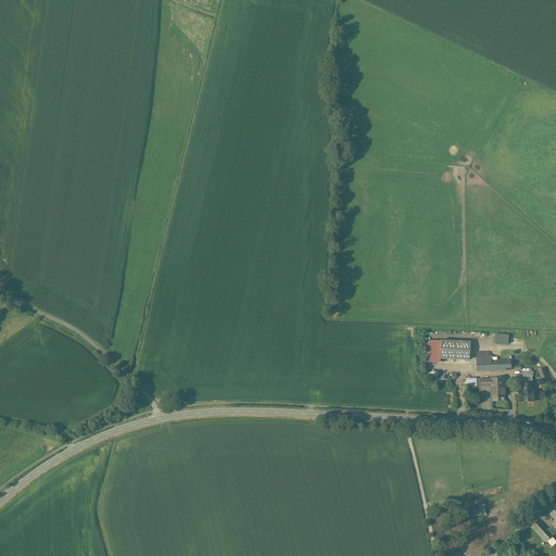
[(508,335),(495,335),(494,343),(508,344),(508,335)]
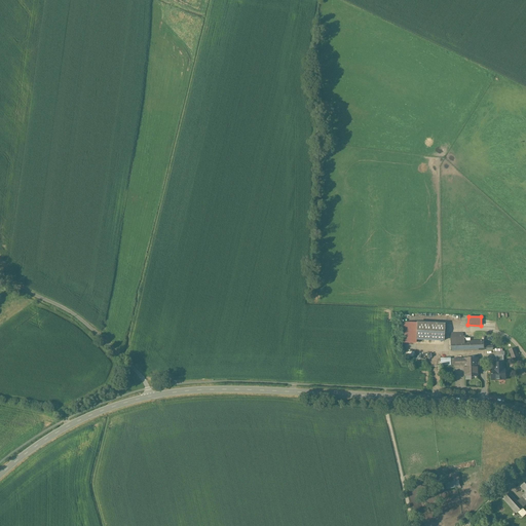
[(444,324),(417,323),(416,339),(444,340),(444,324)]
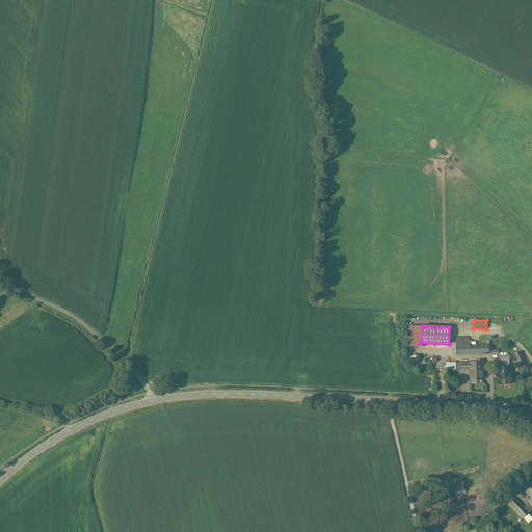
[(456,337),(453,344),(454,355),(470,354),(470,345),(469,336),(456,337)]
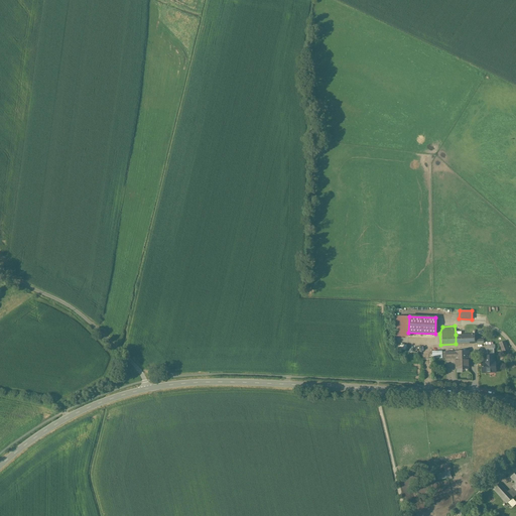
[(475,334),(456,335),(456,344),(475,343),(475,334)]
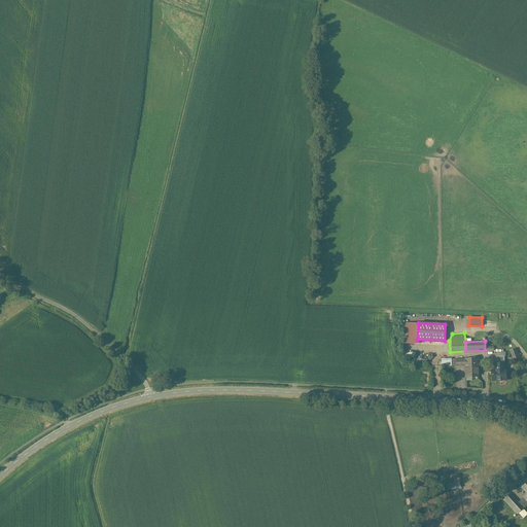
[(510,351),(512,359),(519,357),(516,349),(510,351)]
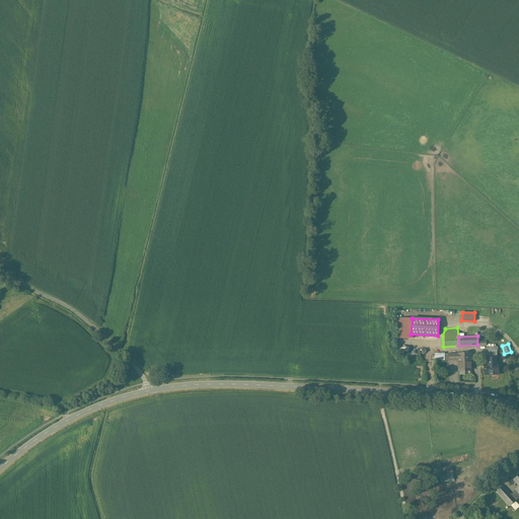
[(469,357),(457,358),(458,369),(470,368),(469,357)]
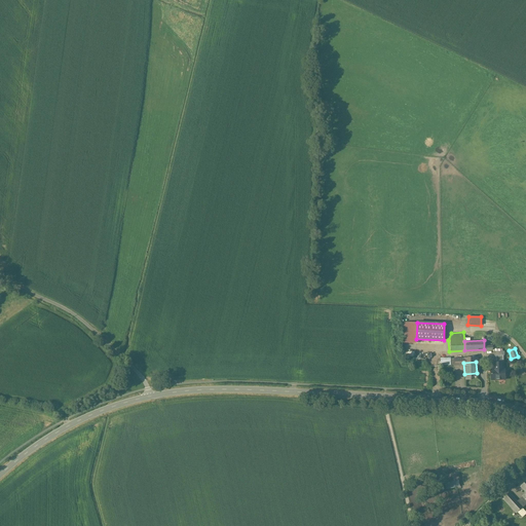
[(503,363),(498,363),(498,364),(498,370),(492,370),(492,380),(505,379),(504,369),(503,363)]
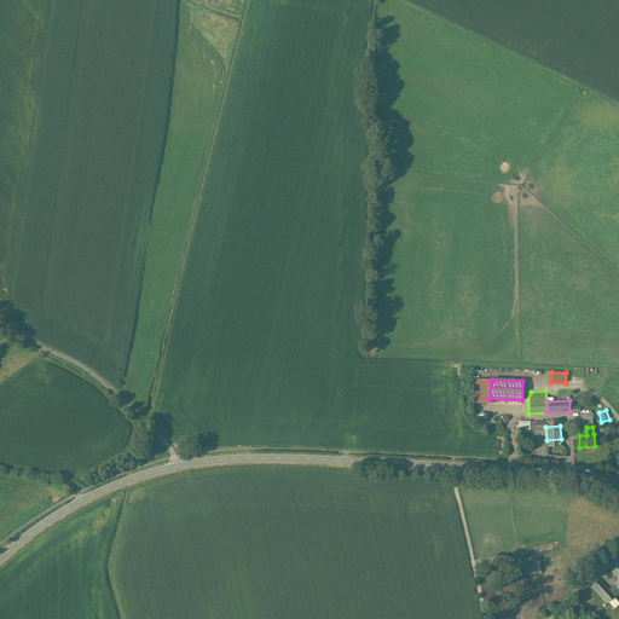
[(609,591),(608,590),(600,580),(593,586),(601,596),(603,595),(609,601),(614,597),(609,591)]
